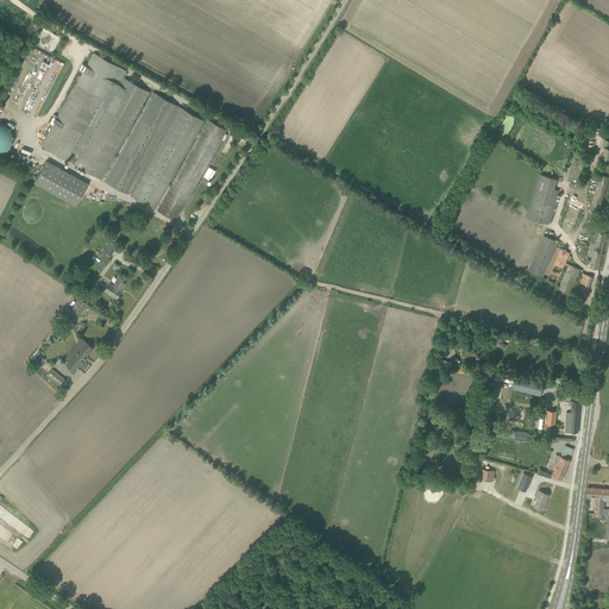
[(214,171),(209,169),(208,168),(227,135),(225,133),(226,130),(208,119),(171,184),(168,183),(203,120),(154,93),(119,155),(117,154),(150,93),(123,77),(126,71),(93,54),(80,76),(77,75),(74,81),(76,82),(42,145),(68,159),(75,163),(74,163),(101,179),(114,156),(118,157),(105,181),(129,194),(130,193),(131,193),(130,195),(155,208),(167,186),(170,187),(157,211),(174,219),(173,220),(175,221),(175,220),(182,209),(184,211),(202,180),(206,182),(208,179),(209,180),(214,171)]
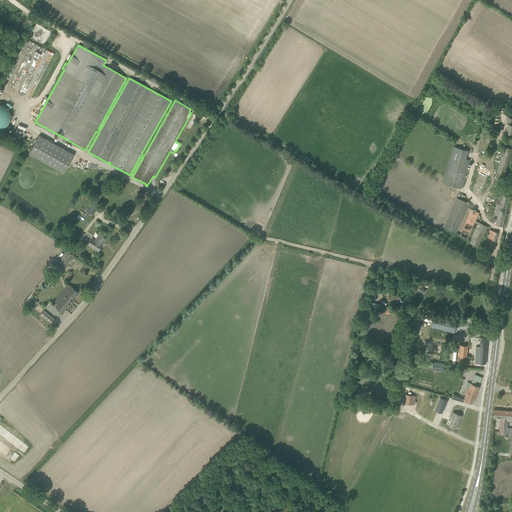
[(0,128),(1,128),(3,128),(4,127),(5,126),(7,125),(8,124),(9,122),(9,121),(10,119),(10,118),(10,116),(10,115),(10,113),(9,112),(9,110),(8,109),(7,107),(6,106),(4,105),(3,105),(1,104),(0,103),(0,128)]
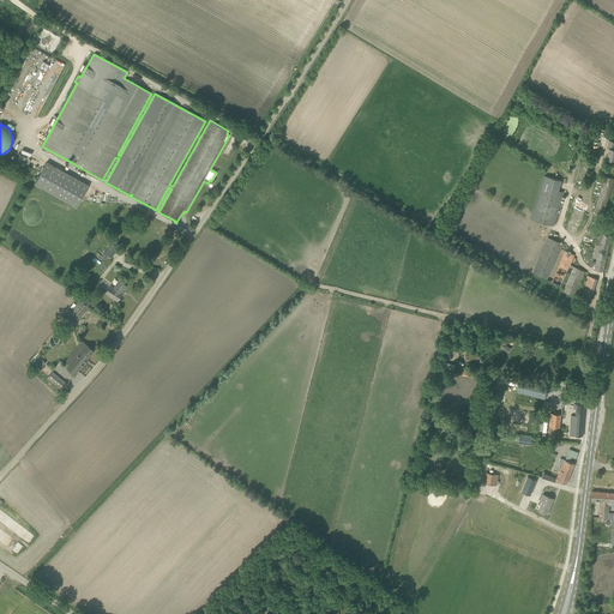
[(88,186),(46,162),(34,184),(76,208),(88,186)]
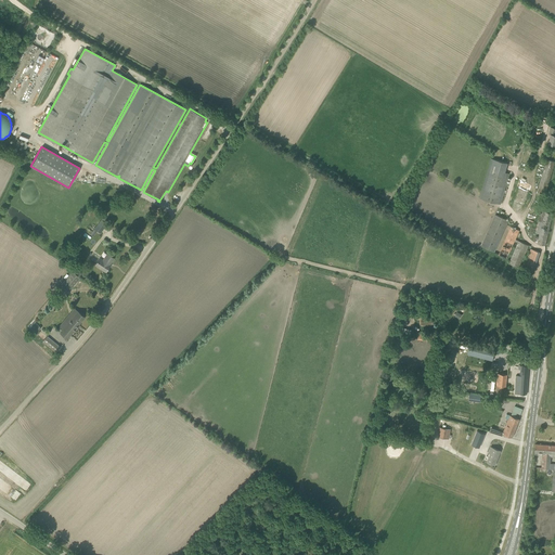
[(479,198),(489,202),(501,205),(510,173),(505,172),(507,164),(490,158),(479,198)]
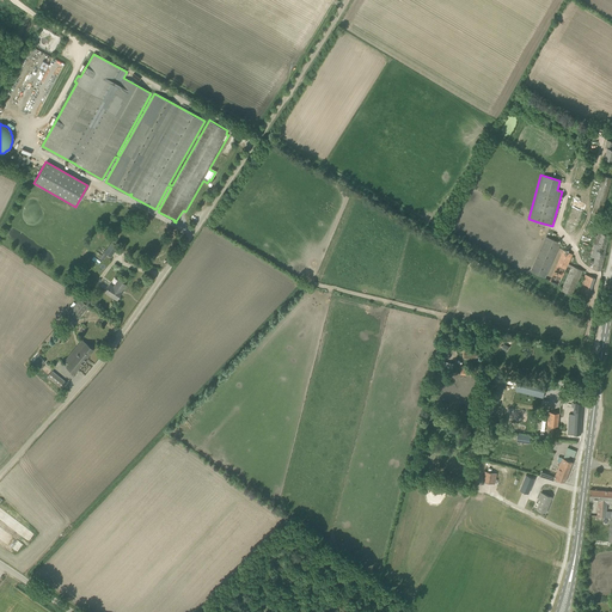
[(595,258),(592,269),(601,270),(610,234),(599,232),(597,232),(593,246),(591,257),(595,258)]
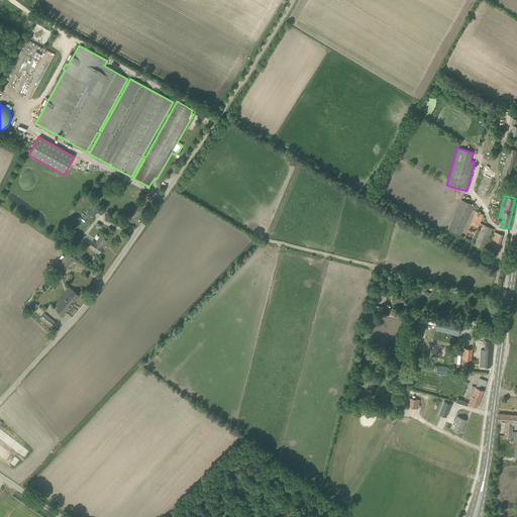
[(460,234),(474,205),(461,200),(448,229),(460,234)]
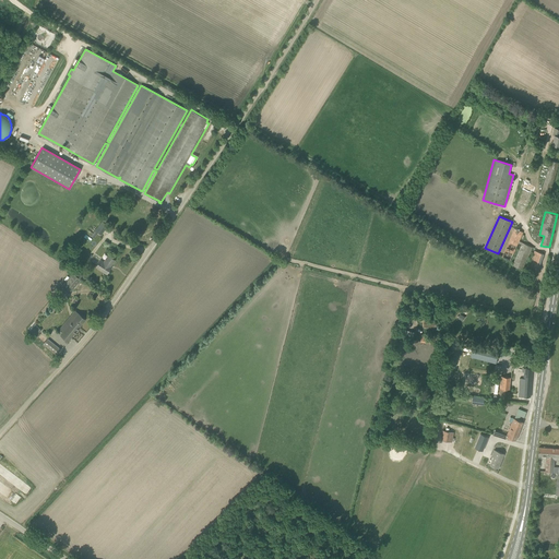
[(108,225),(103,221),(102,221),(95,230),(100,235),(108,225)]
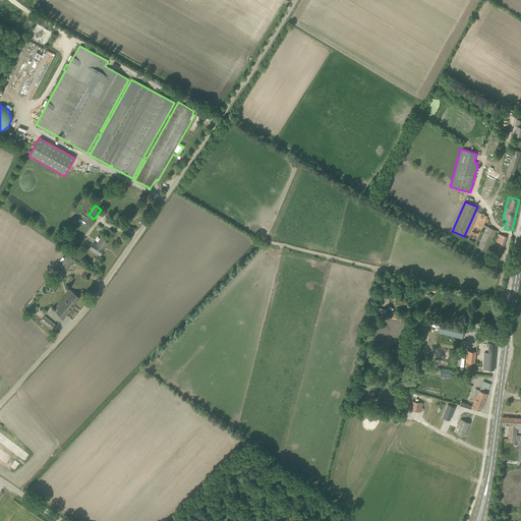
[(475,242),(482,226),(483,225),(487,216),(479,213),(468,239),(475,242)]
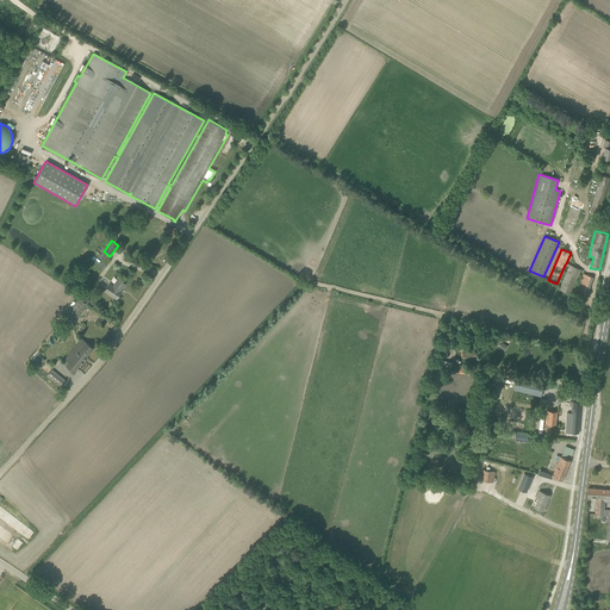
[(580,269),(566,263),(565,265),(570,267),(560,290),(570,294),(580,269)]
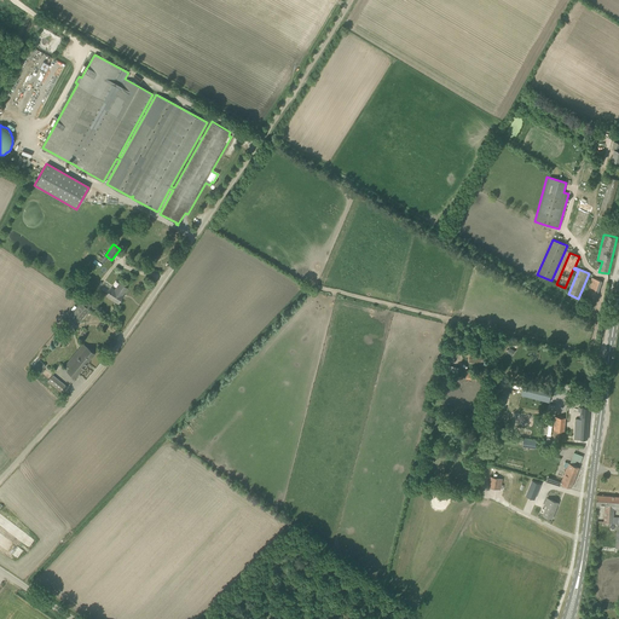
[(594,305),(602,281),(591,277),(583,301),(594,305)]
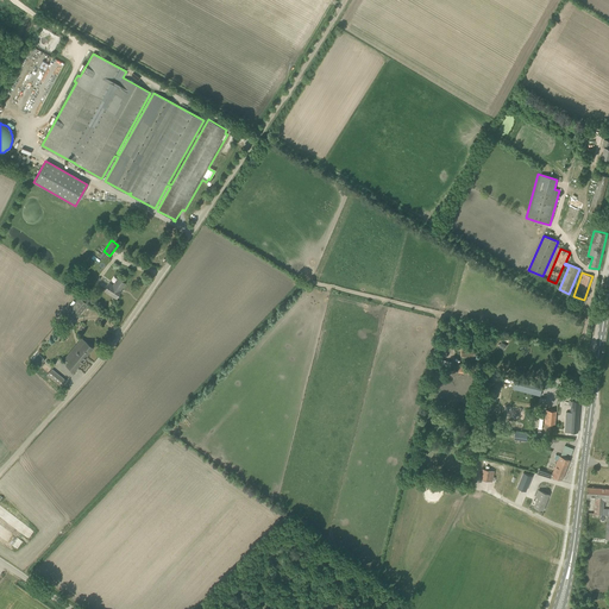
[(105,290),(115,299),(121,290),(120,290),(125,283),(118,278),(113,286),(110,283),(105,290)]
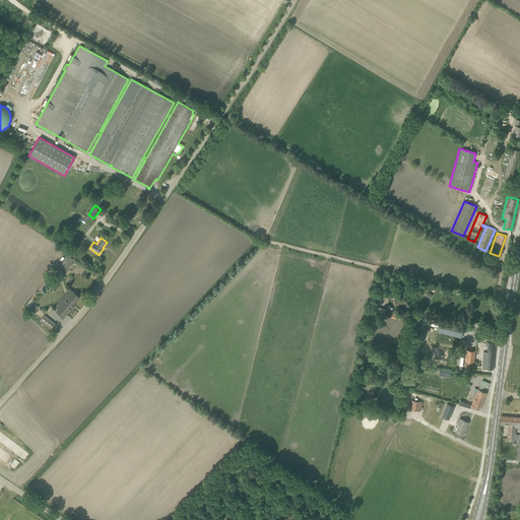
[(68,254),(66,256),(57,267),(64,273),(75,260),(68,254)]
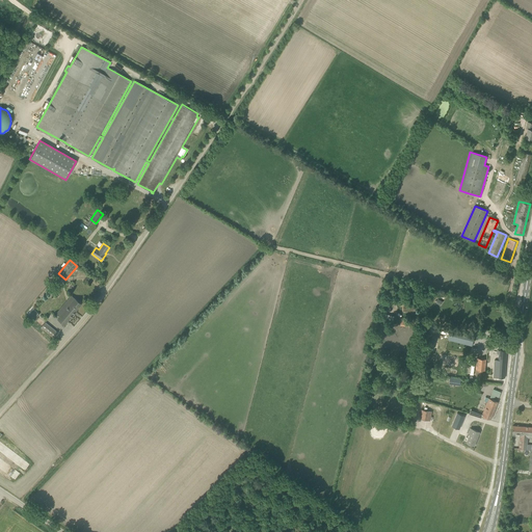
[(64,324),(81,303),(74,297),(57,318),(64,324)]
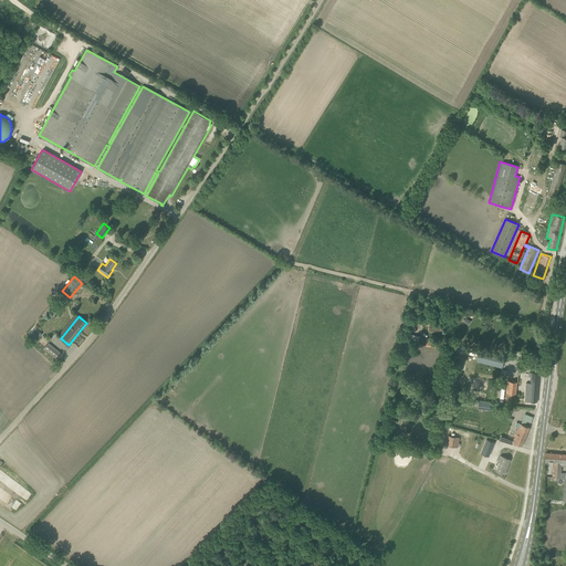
[(429,332),(441,333),(442,324),(429,323),(429,332)]
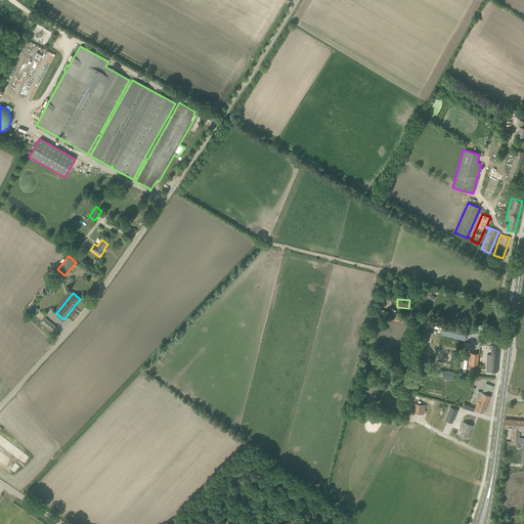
[(30,312),(34,315),(39,309),(35,306),(30,312)]
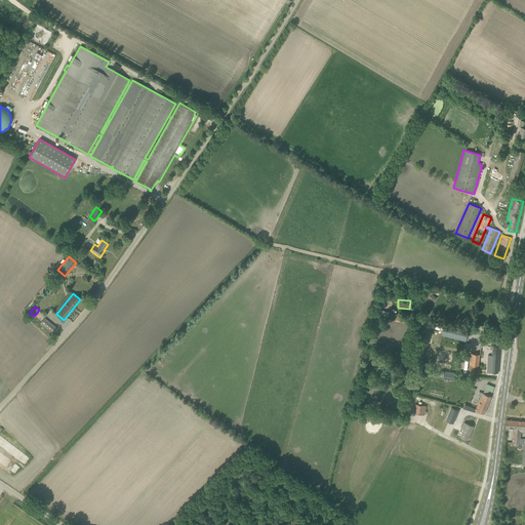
[(376,317),(388,319),(390,312),(378,309),(376,317)]
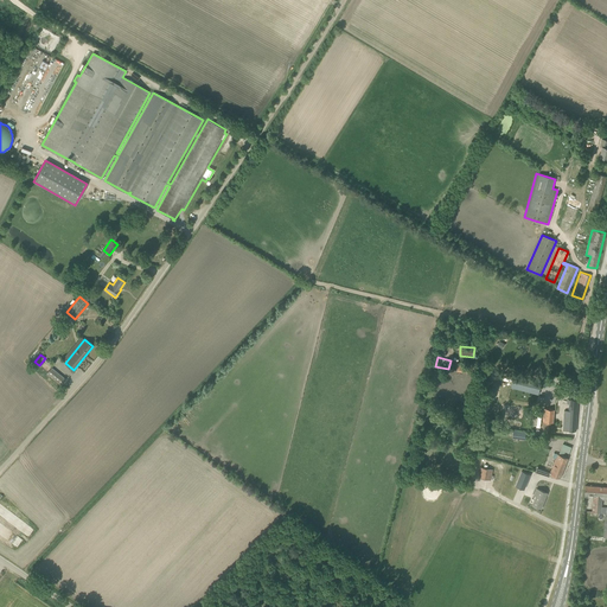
[(478,375),(479,368),(458,364),(457,371),(478,375)]
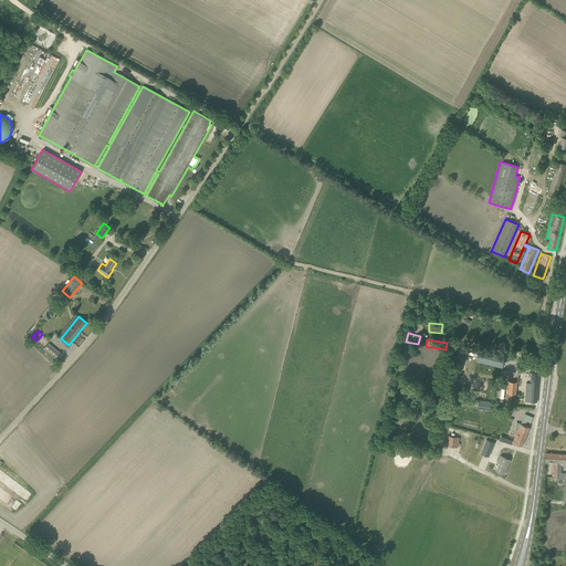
[(43,347),(53,355),(58,359),(62,354),(48,343),(43,347)]
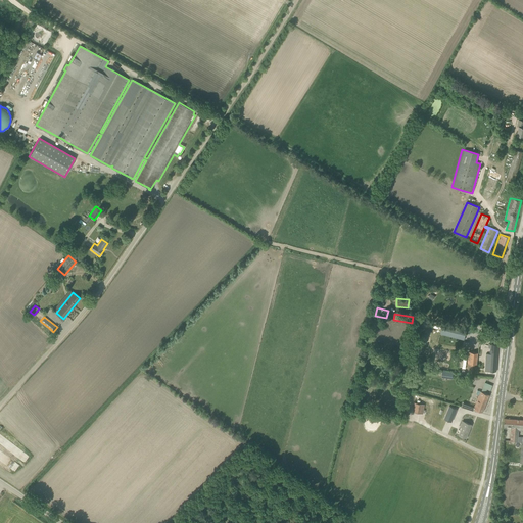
[(440,334),(464,340),(467,330),(443,324),(440,334)]
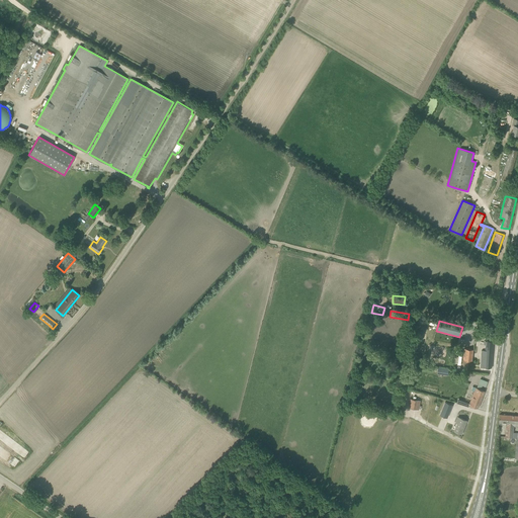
[(481,367),(483,367),(492,367),(494,341),(487,341),(485,341),(484,344),(486,345),(486,350),(482,350),(481,367)]
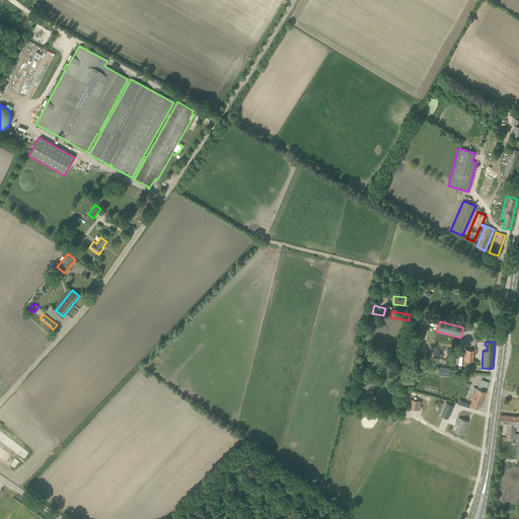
[(472,362),(473,358),(474,350),(465,349),(463,368),(470,368),(471,361),(472,362)]
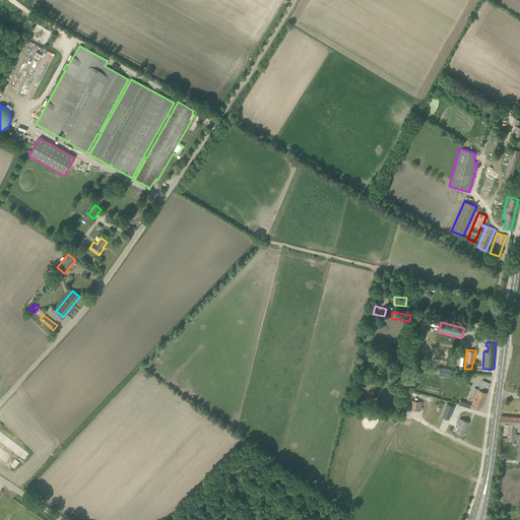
[(476,393),(471,406),(475,407),(479,409),(484,397),(485,396),(486,392),(490,383),(482,380),(478,389),(475,388),(473,392),(476,393)]
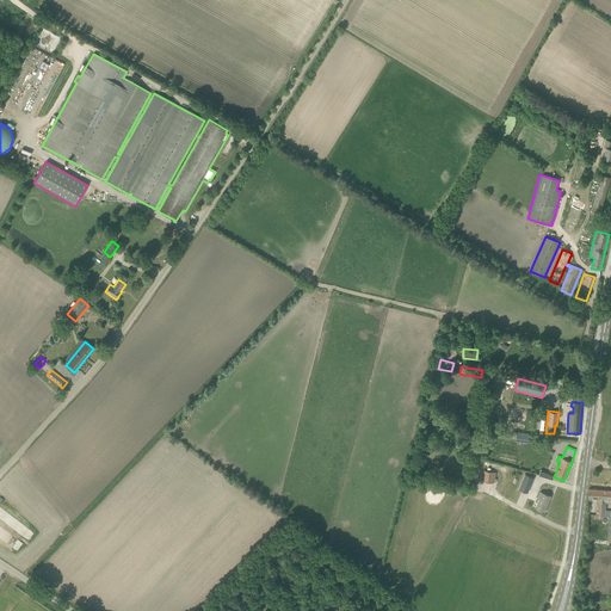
[(485,470),(482,481),(494,482),(497,473),(485,470)]
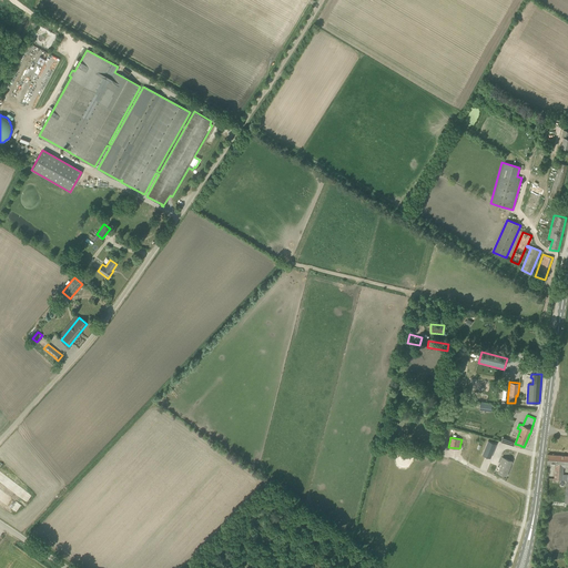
[(492,455),(497,444),(488,440),(483,455),(490,458),(492,455)]
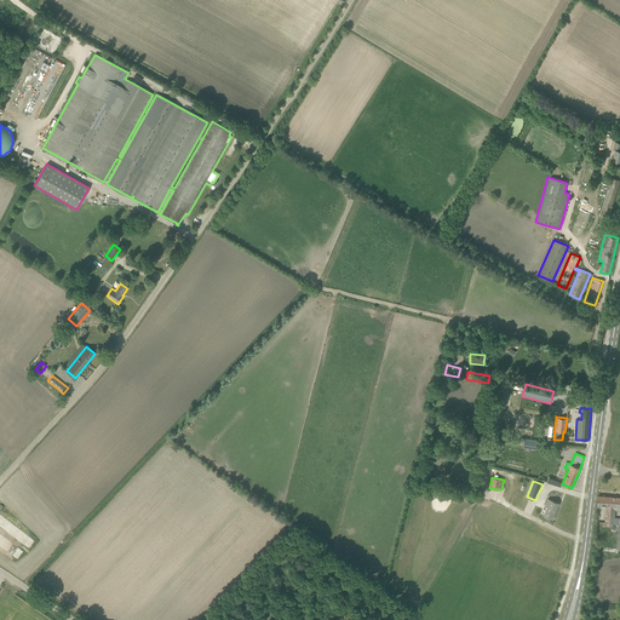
[(597,505),(597,509),(606,509),(606,510),(604,523),(614,524),(614,522),(619,522),(616,549),(619,549),(619,517),(615,517),(615,510),(619,510),(619,497),(598,495),(597,505)]
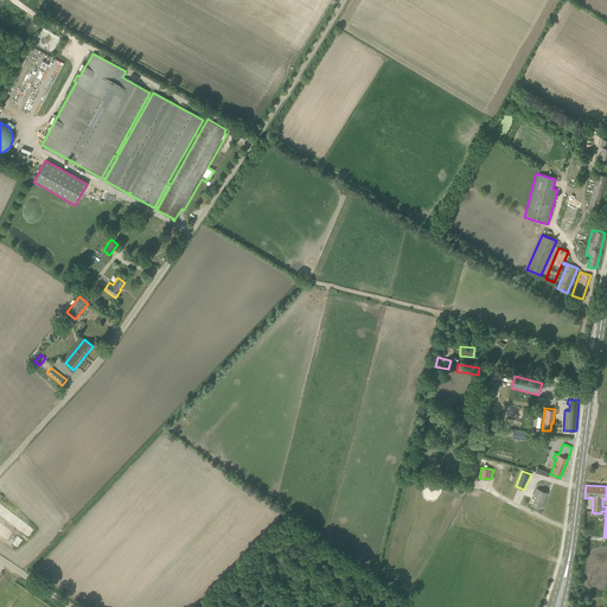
[(532,505),(541,508),(543,503),(542,503),(543,500),(544,500),(548,493),(537,489),(535,494),(536,496),(532,505)]
